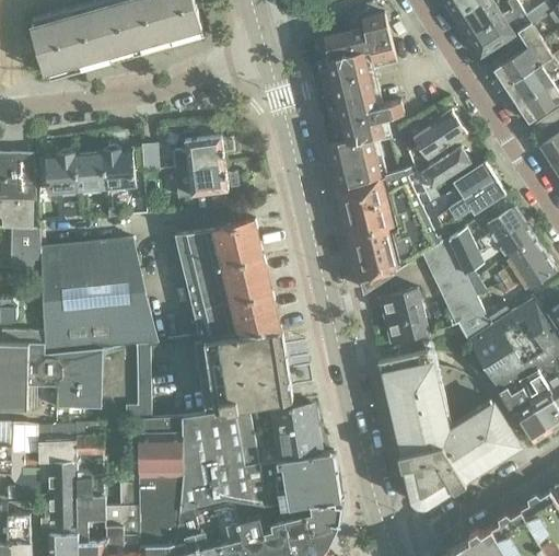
[(50,80),(144,54),(205,36),(201,31),(202,31),(194,0),(103,0),(33,20),(35,24),(31,25),(45,76),(49,73),(51,79),(49,79),(50,80)]
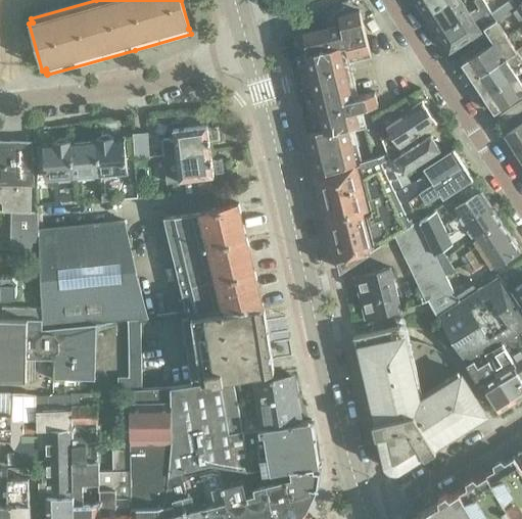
[(416,0),(425,14),(448,0),(416,0)]
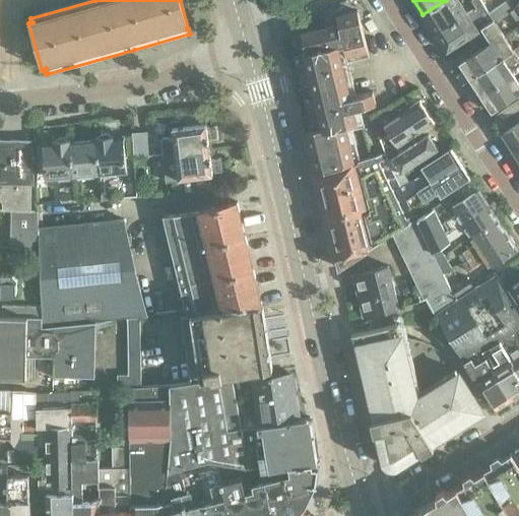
[(436,35),(466,16),(455,0),(446,0),(423,14),(436,35)]
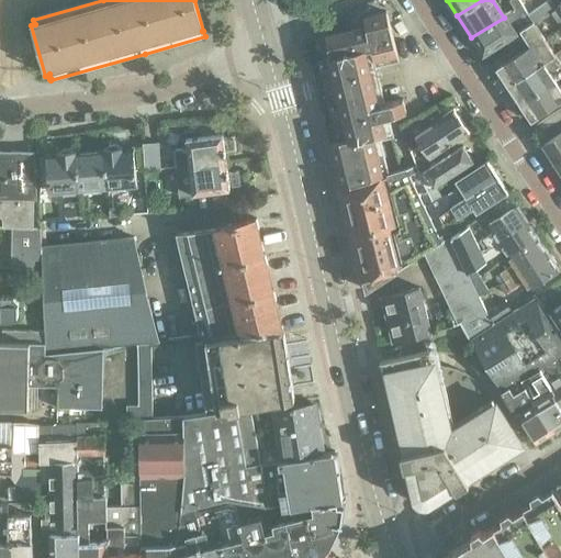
[(514,11),(520,7),(516,0),(514,0),(509,3),(508,3),(514,11)]
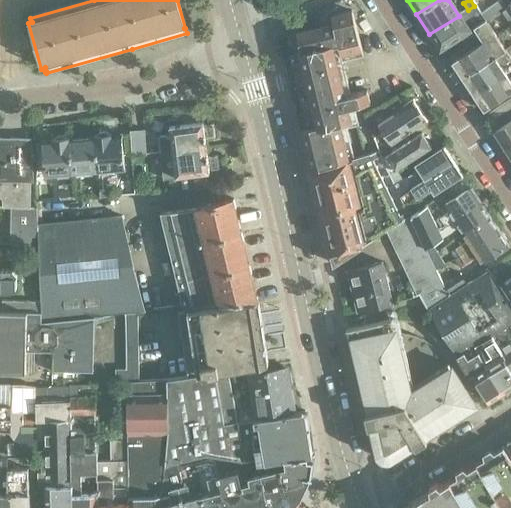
[(482,15),(489,25),(502,16),(510,28),(510,4),(508,6),(509,8),(506,10),(500,2),(503,0),(496,0),(498,3),(482,15)]
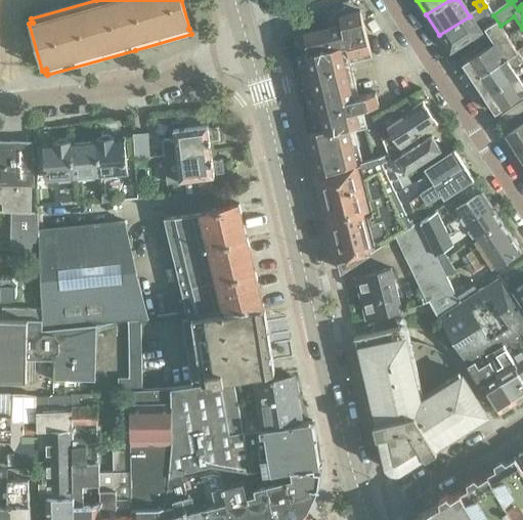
[(485,6),(479,10),(470,16),(439,35),(450,52),(480,33),(476,26),(491,15),(485,6)]
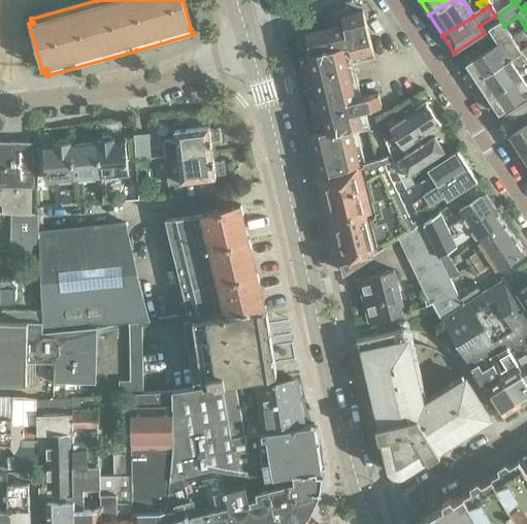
[(319,177),(358,166),(350,130),(360,128),(357,112),(381,107),(377,96),(354,102),(344,61),(371,55),(361,14),(340,20),(342,28),(305,36),(309,55),(299,58),(317,134),(308,136),(319,177)]
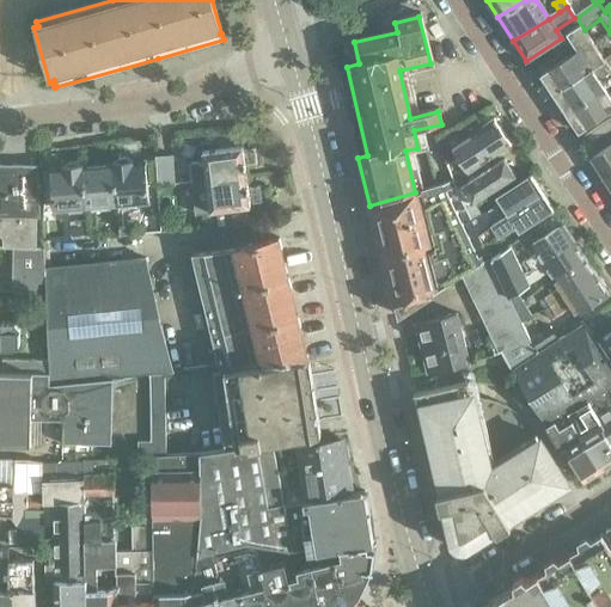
[(578,54),(539,79),(551,97),(603,63),(580,28),(566,37),(578,54)]
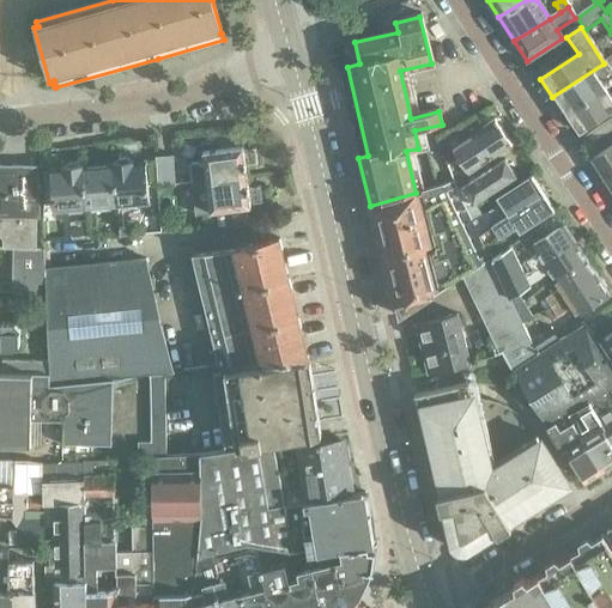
[(565,116),(607,90),(603,83),(611,77),(611,70),(607,62),(604,64),(552,97),(565,116)]
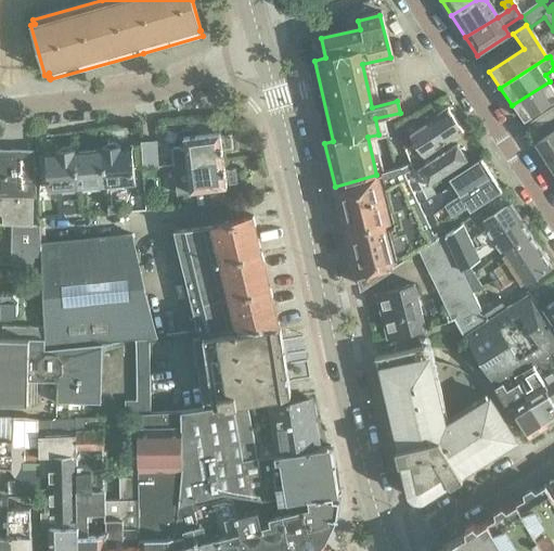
[(553,87),(550,81),(512,105),(524,124),(553,102),(553,87)]
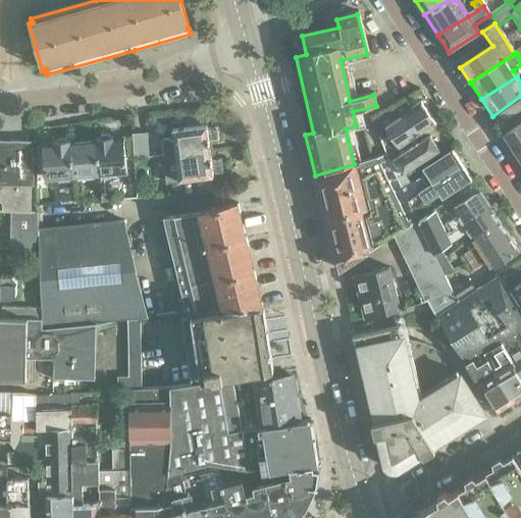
[(421,102),(410,109),(406,103),(371,123),(375,134),(380,143),(389,137),(397,149),(435,124),(421,102)]
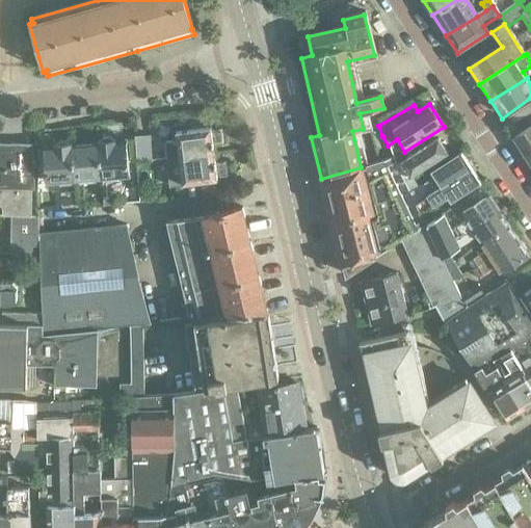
[(530,114),(530,105),(508,121),(512,127),(530,114)]
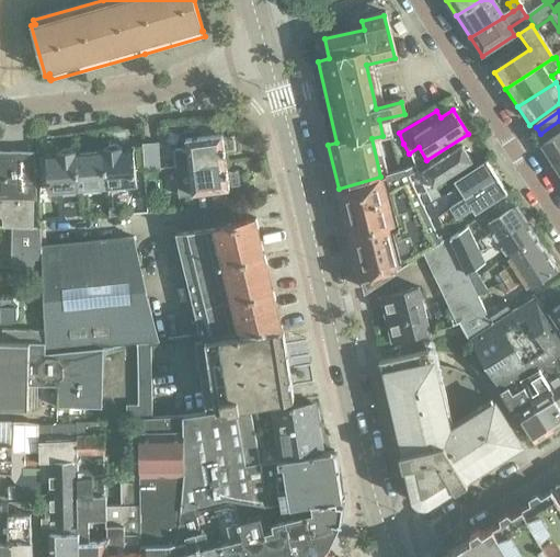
[(559,161),(559,135),(541,147),(553,166),(559,161)]
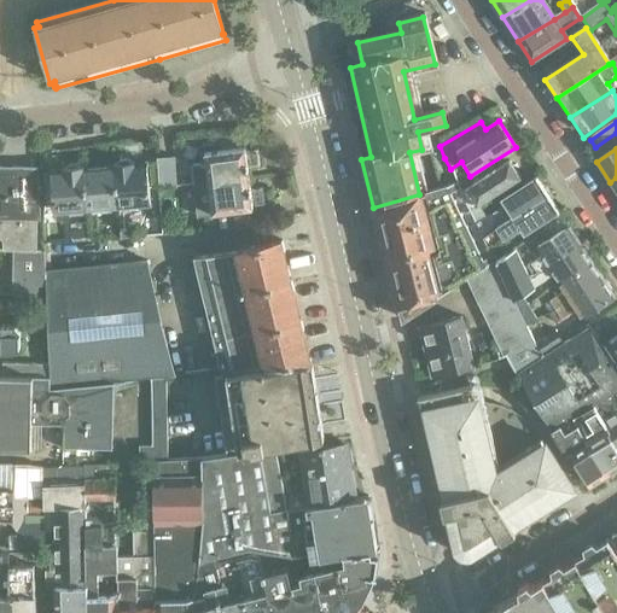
[(192,188),(249,182),(246,170),(257,169),(255,153),(245,155),(244,151),(203,157),(204,165),(190,167),(192,188)]
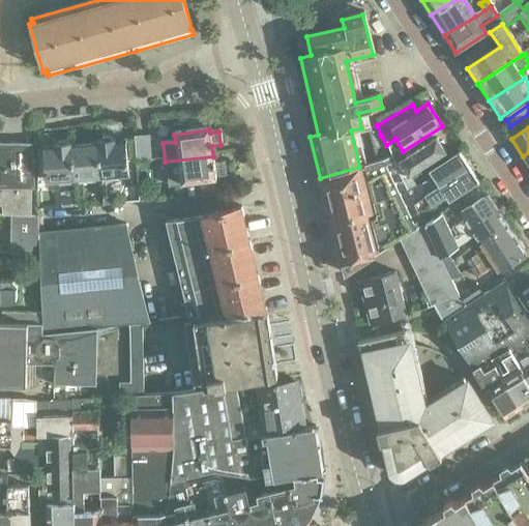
[(136,165),(151,164),(149,138),(134,139),(134,145),(136,165)]
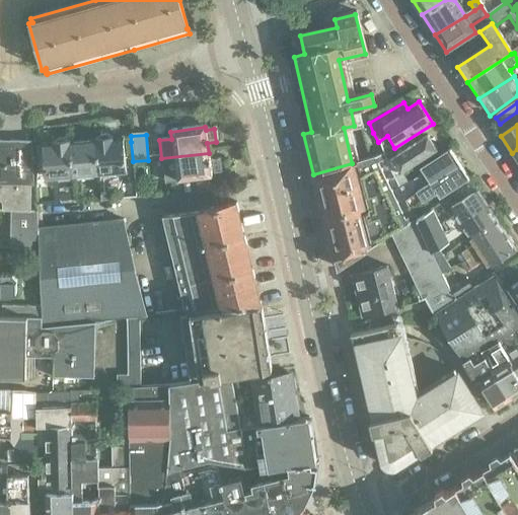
[(394,178),(399,175),(436,151),(427,137),(386,163),(394,178)]
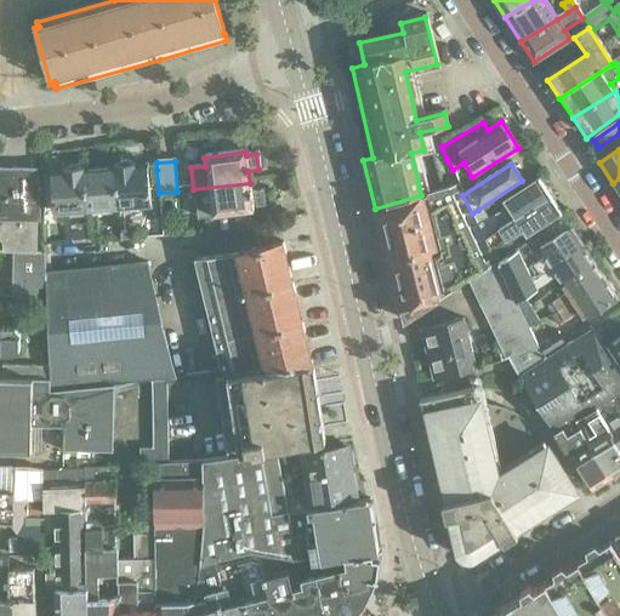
[(146,165),(114,167),(117,211),(149,209),(146,165)]
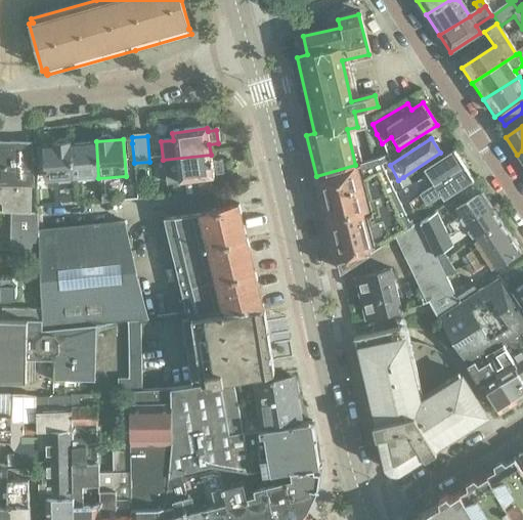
[(74,204),(84,203),(82,179),(98,178),(96,141),(69,143),(71,180),(72,180),(73,191),(74,204)]
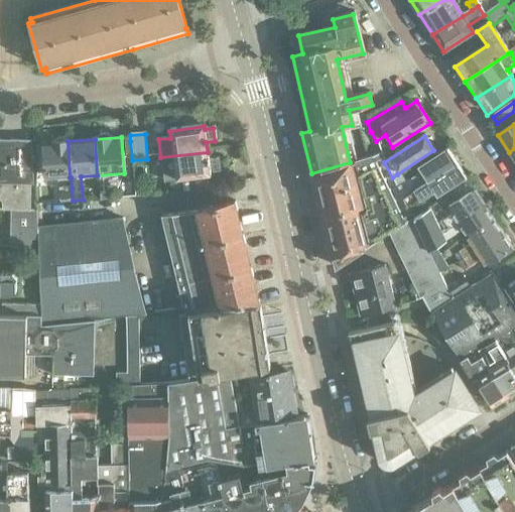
[(0,187),(29,188),(27,142),(0,141),(0,187)]
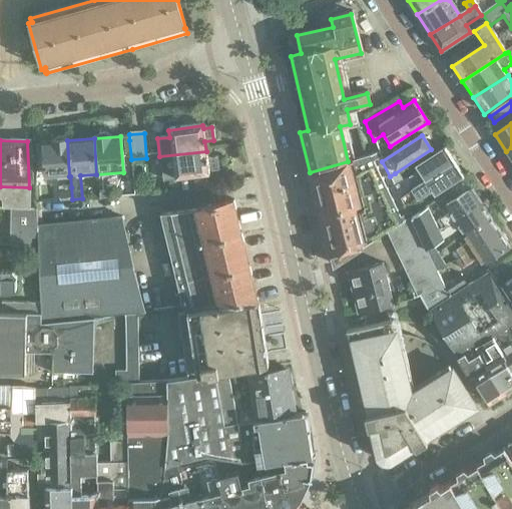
[(69,176),(67,140),(41,142),(43,178),(69,176)]
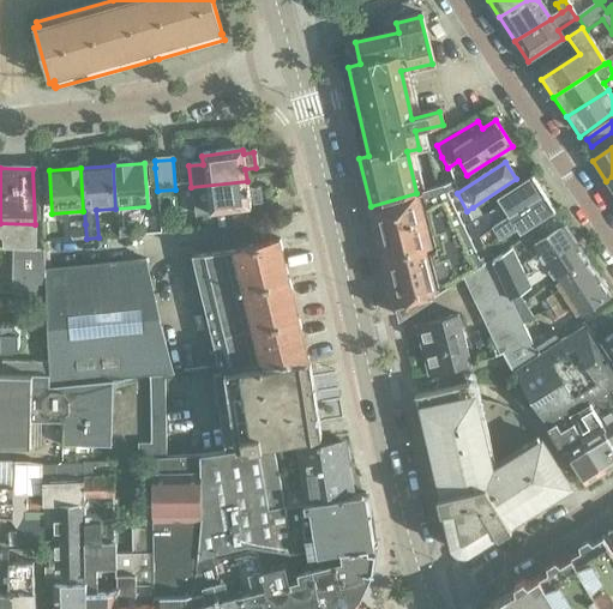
[(479,236),(497,224),(544,194),(533,178),(499,199),(504,205),(473,224),(479,236)]
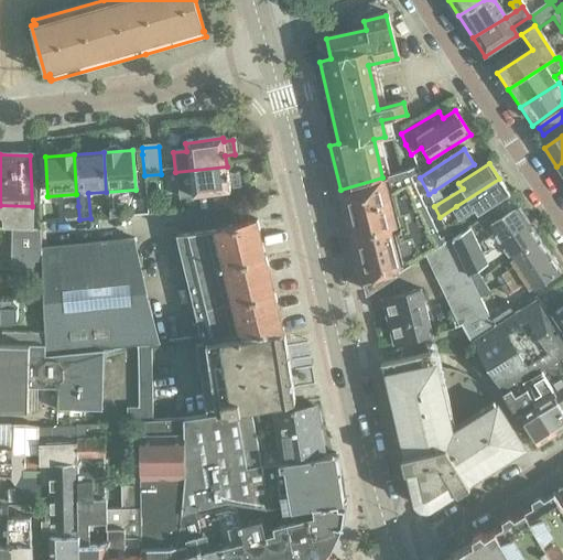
[(227,167),(175,172),(179,200),(230,193),(229,190),(239,189),(238,175),(228,176),(227,167)]
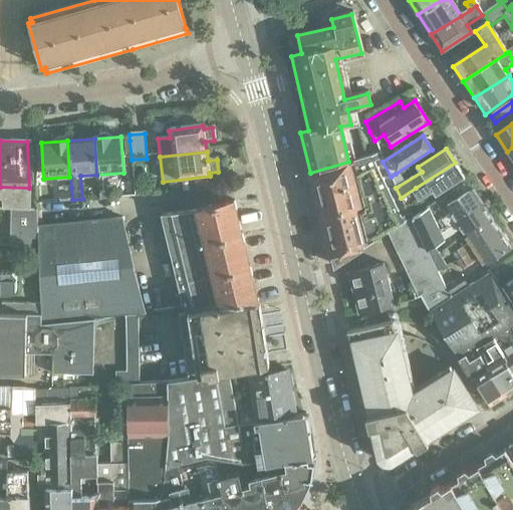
[(348,162),(310,173),(333,268),(387,234),(411,219),(406,209),(401,198),(396,188),(391,177),(382,162),(379,155),(364,159),(353,162),(352,160),(348,162)]
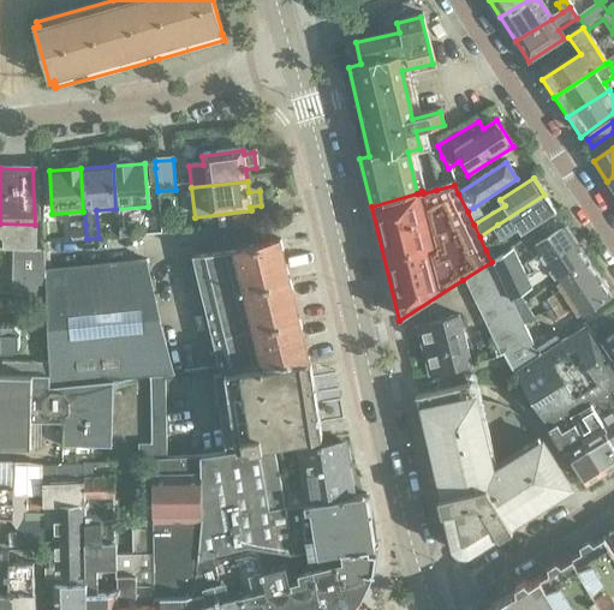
[(523,233),(556,213),(544,195),(498,225),(480,237),(486,250),(519,228),(523,233)]
